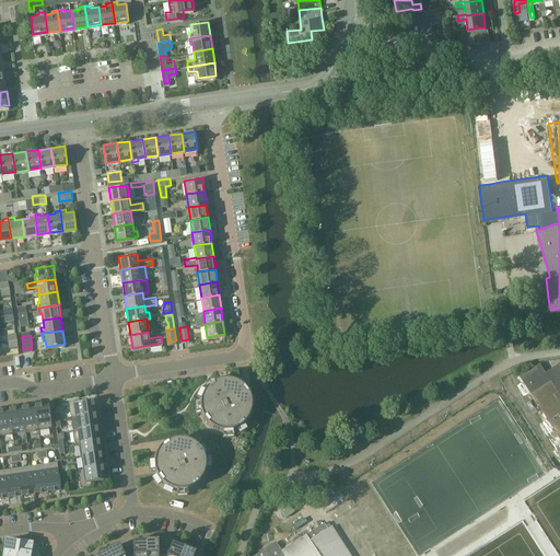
[(559,369),(535,387),(541,398),(538,401),(559,436),(559,369)]
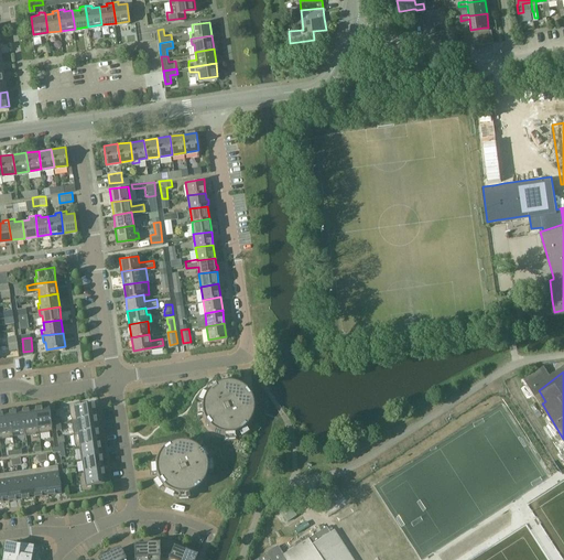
[(226,379),(221,380),(215,384),(210,387),(206,391),(204,398),(202,406),(203,413),(206,420),(212,426),(218,430),(224,432),(231,432),(239,429),(246,424),(250,419),(253,413),(253,405),(252,398),(250,391),(245,387),(238,383),(230,380),(226,379)]
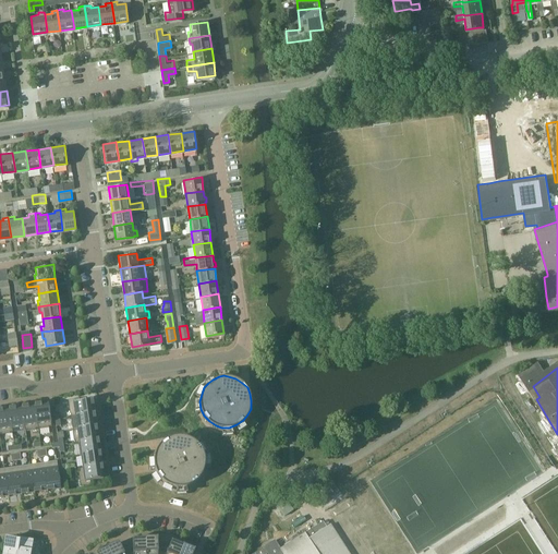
[(80,396),(69,397),(71,413),(94,410),(92,397),(81,398),(80,396)]
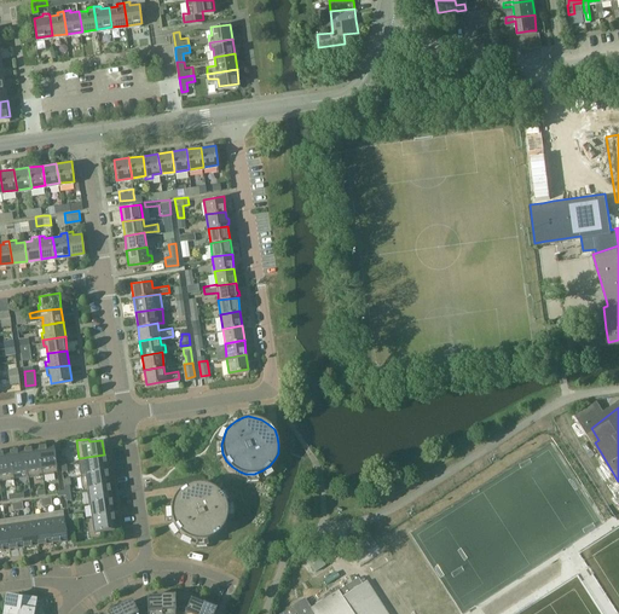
[(53,444),(39,446),(42,471),(58,469),(53,444)]
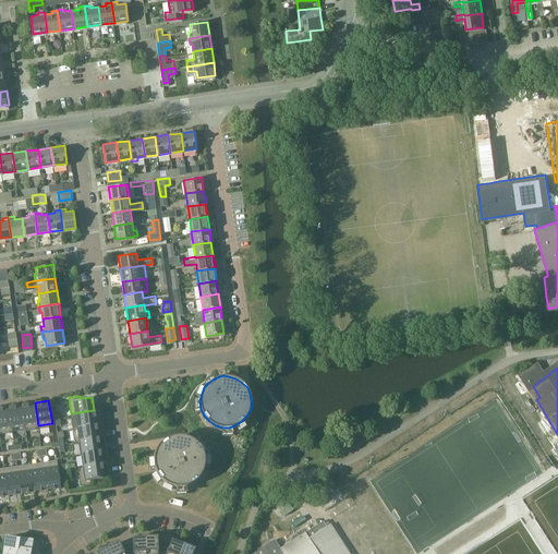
[(35,402),(22,405),(25,423),(25,426),(38,425),(35,402)]
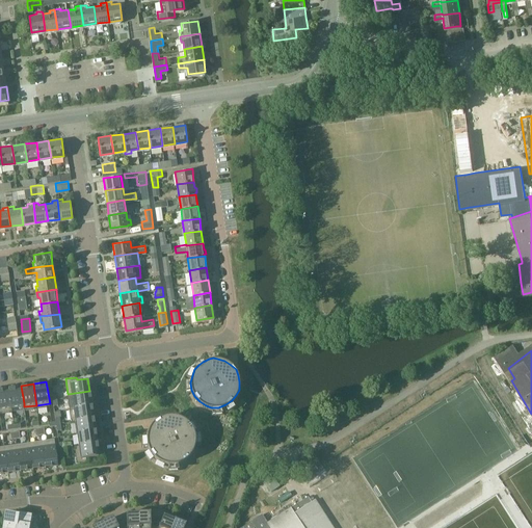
[(21,386),(9,387),(11,405),(24,403),(21,386)]
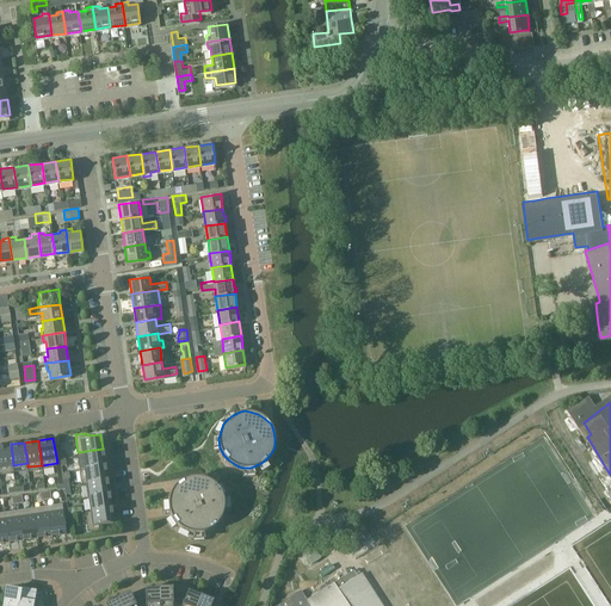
[(11,444),(0,445),(0,470),(14,469),(13,465),(11,444)]
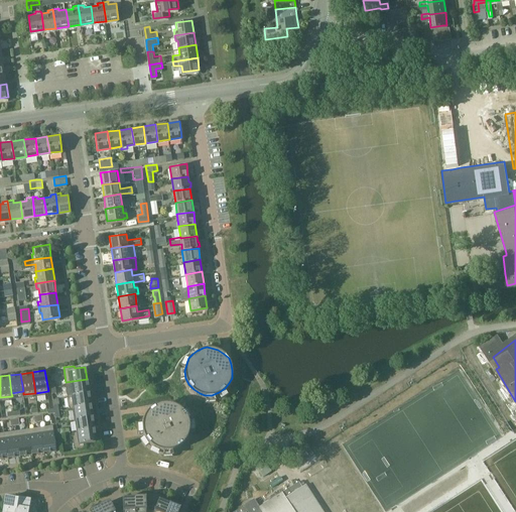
[(87,379),(66,382),(68,394),(89,391),(87,379)]
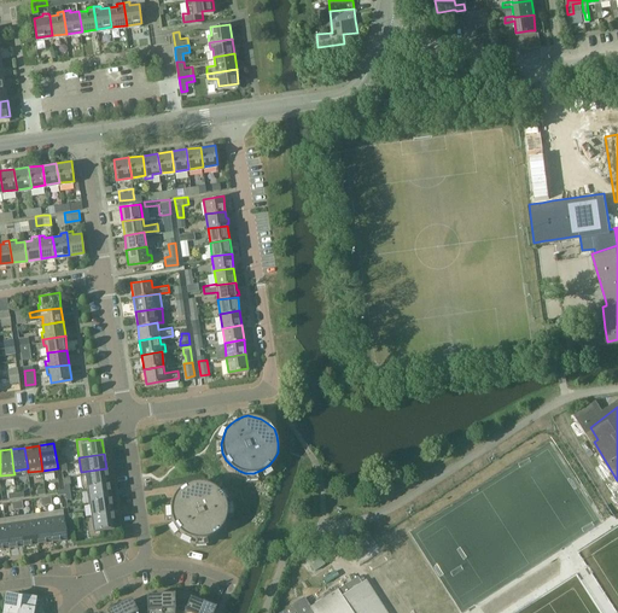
[(106,468),(81,472),(83,488),(88,486),(109,483),(106,468)]
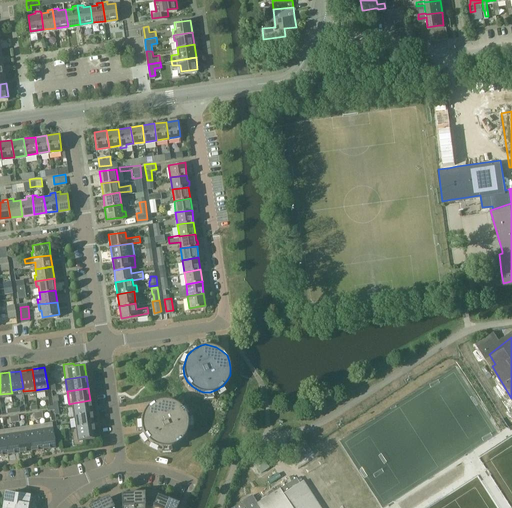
[(154,401),(148,405),(143,413),(142,421),(143,430),(146,437),(151,441),(160,445),(172,445),(181,440),(186,433),(188,426),(187,415),(184,409),(178,402),(169,399),(161,399),(154,401)]
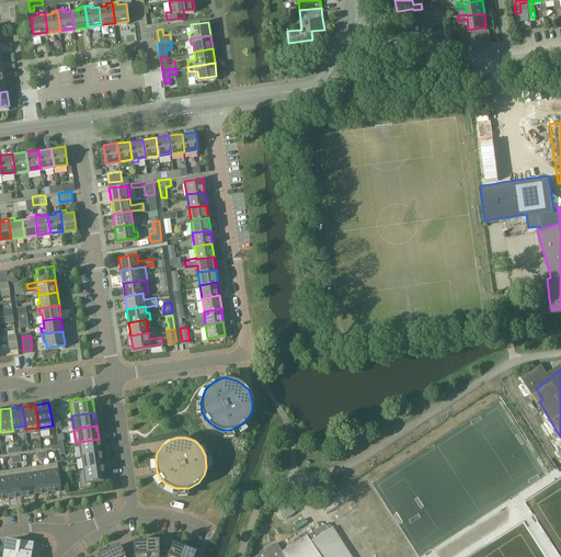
[(99,439),(80,442),(81,454),(100,452),(99,439)]
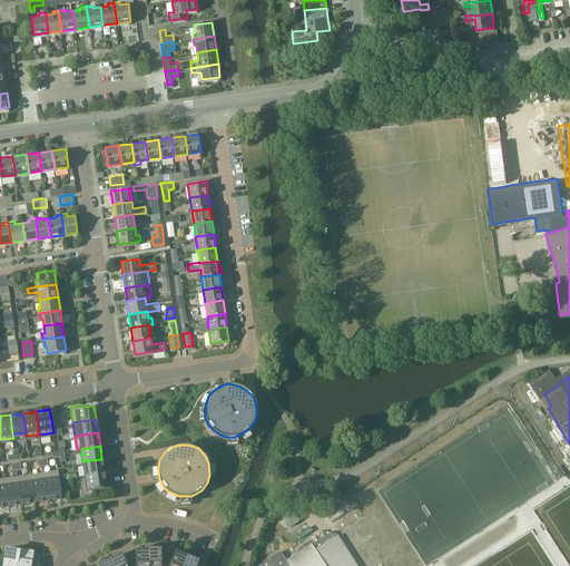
[(101,459),(82,461),(85,474),(85,475),(104,472),(101,459)]
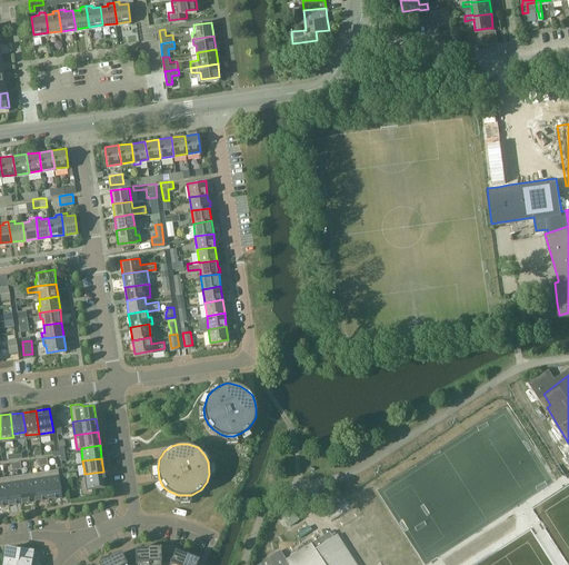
[(58,466),(45,468),(49,496),(62,494),(58,466)]
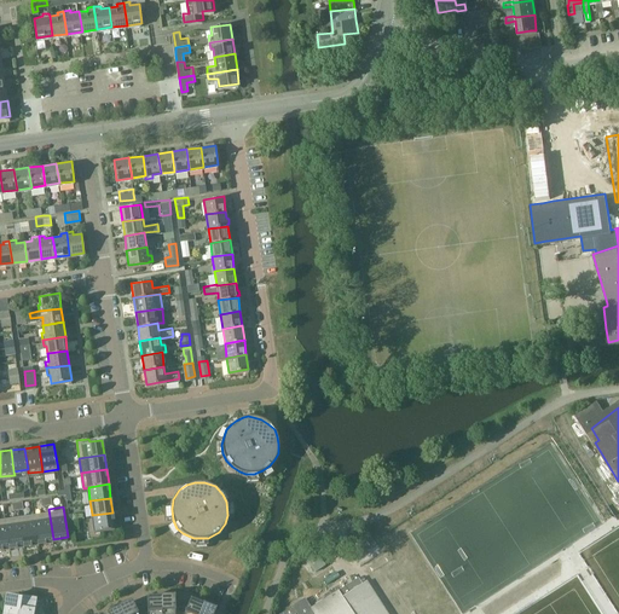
[(48,509),(34,511),(39,542),(53,539),(48,509)]
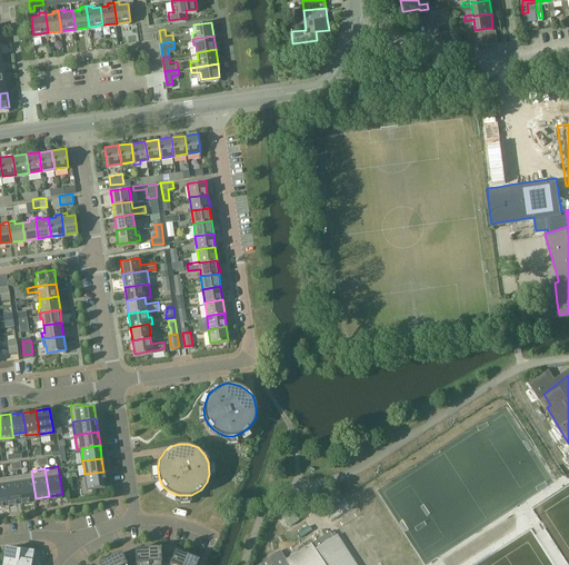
[(31,471),(18,473),(22,501),(36,498),(31,471)]
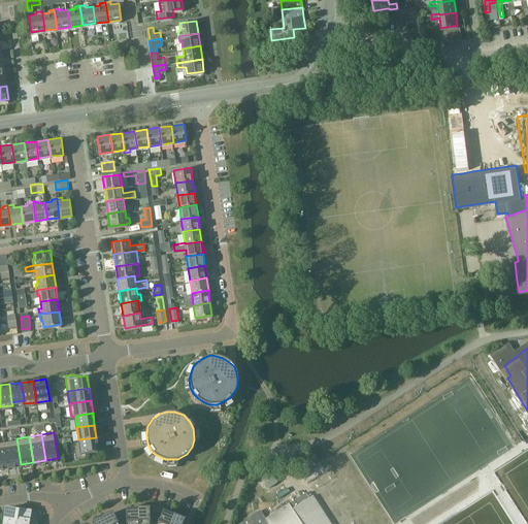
[(78,438),(74,439),(77,456),(88,454),(87,452),(98,450),(96,437),(78,439),(78,438)]
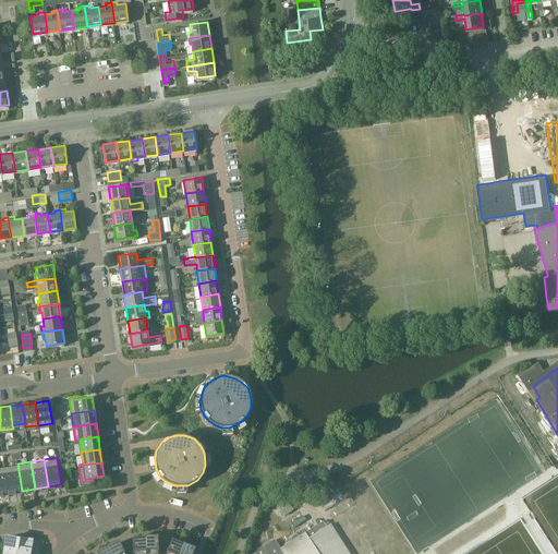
[(17,464),(4,465),(9,492),(22,491),(17,464)]
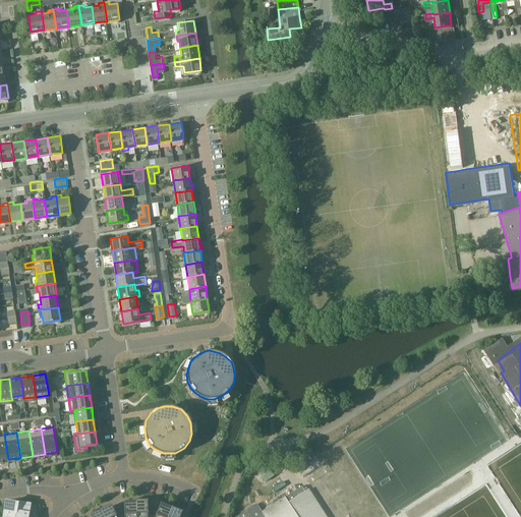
[(306,448),(297,455),(304,464),(313,458),(306,448)]
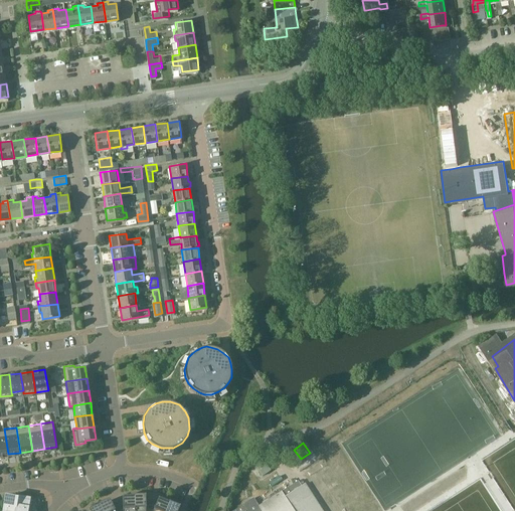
[(264,457),(255,463),(263,473),(271,467),(264,457)]
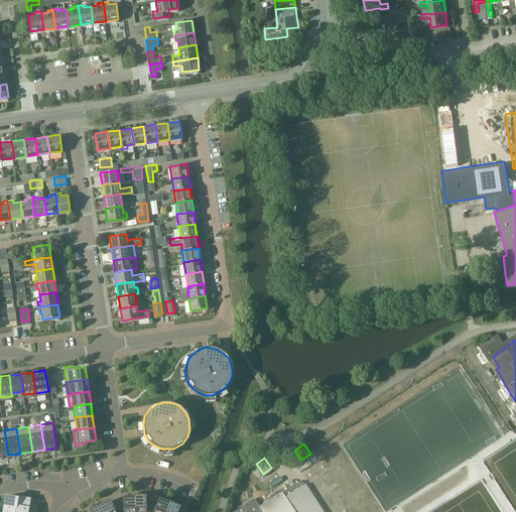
[(244,501),(227,511),(301,511),(302,511),(326,511),(305,481),(302,483),(299,478),(287,486),(260,504),(254,495),(244,501)]
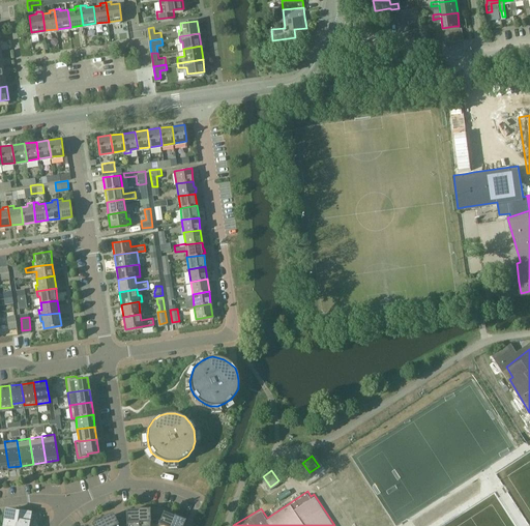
[(150,507),(138,507),(138,508),(139,525),(150,525),(150,514),(150,507)]
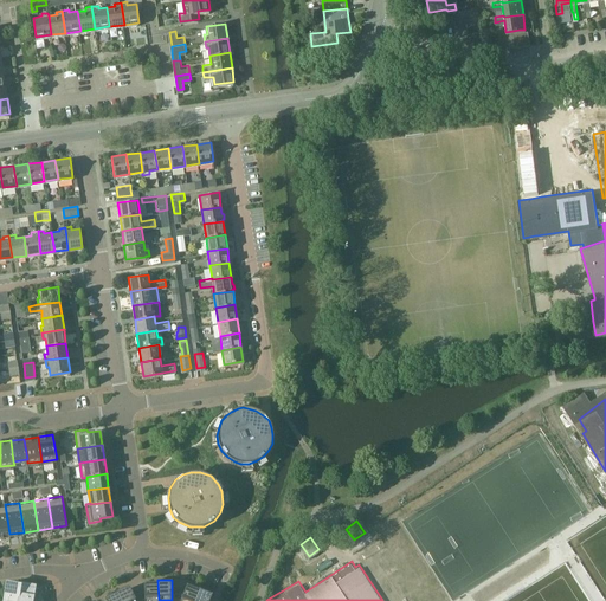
[(158,581),(144,581),(144,600),(159,600),(158,581)]
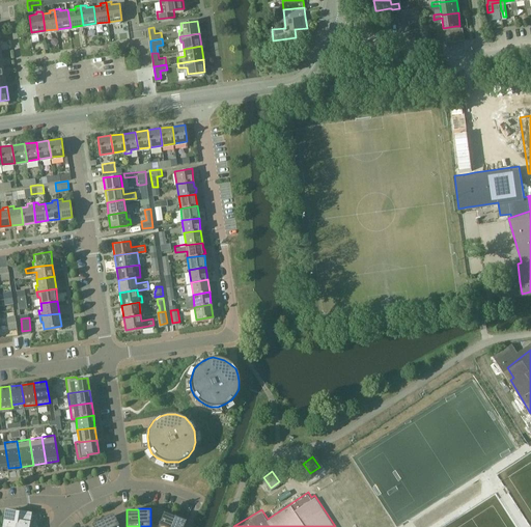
[(5,510),(2,526),(15,526),(18,512),(5,510)]
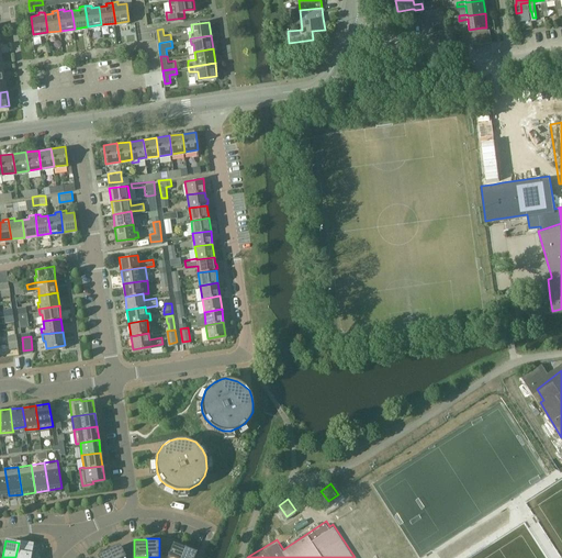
[(32,557),(33,557),(31,557),(33,543),(19,540),(19,543),(15,557),(32,557)]
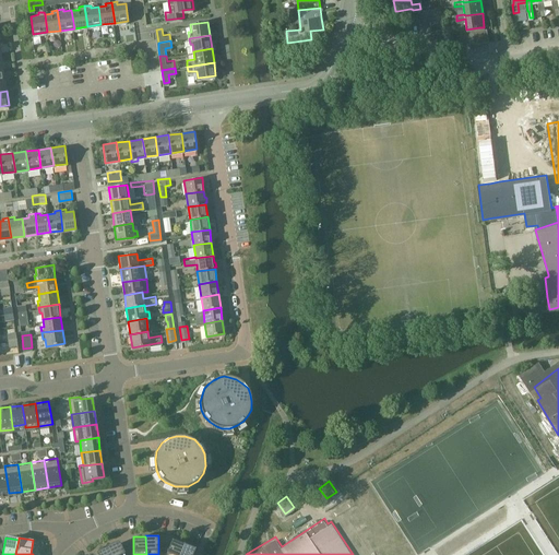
[(171,539),(165,554),(179,554),(183,543),(171,539)]
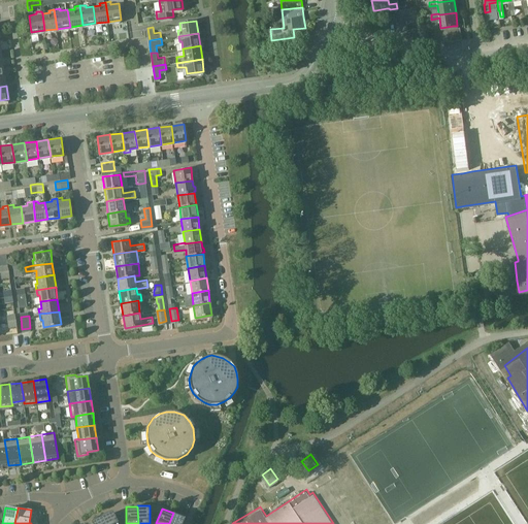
[(112,510),(101,515),(101,516),(103,515),(107,523),(119,523),(116,516),(112,510)]
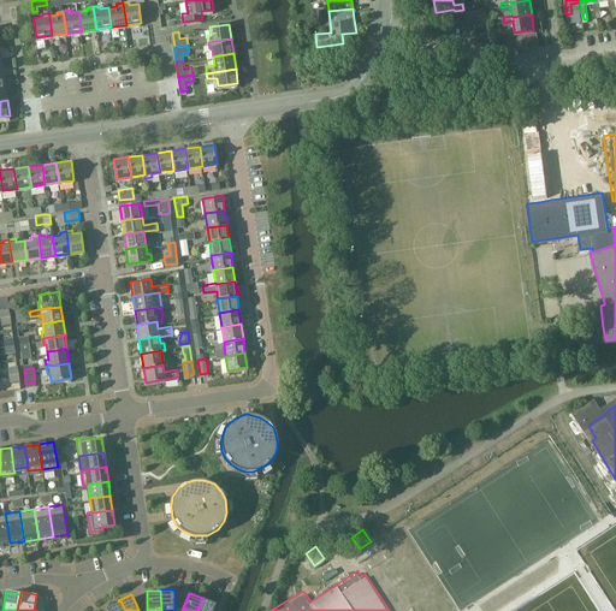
[(197,610),(213,610),(215,604),(202,598),(197,610)]
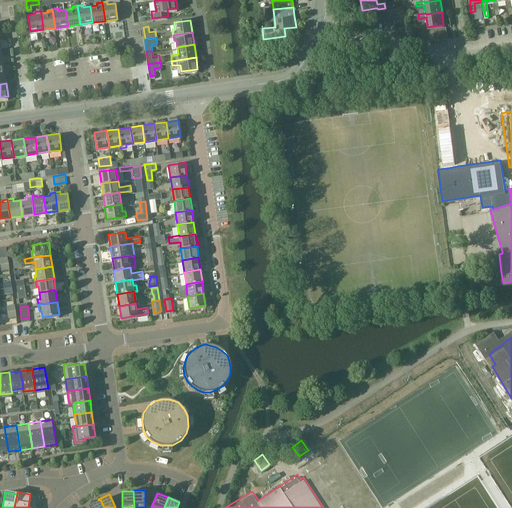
[(98,500),(89,504),(90,507),(104,507),(100,499),(98,500)]
